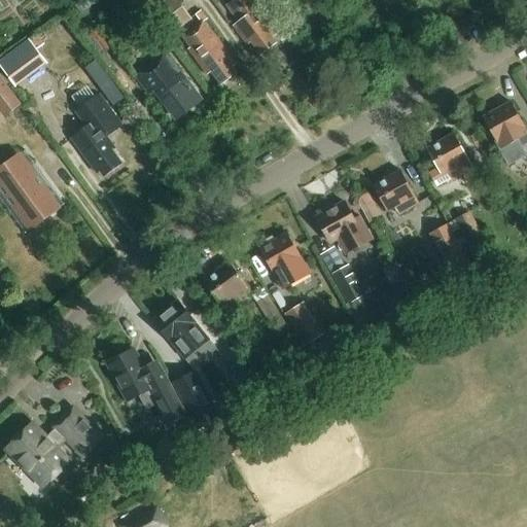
[(69,0),(79,14),(99,0),(69,0)]
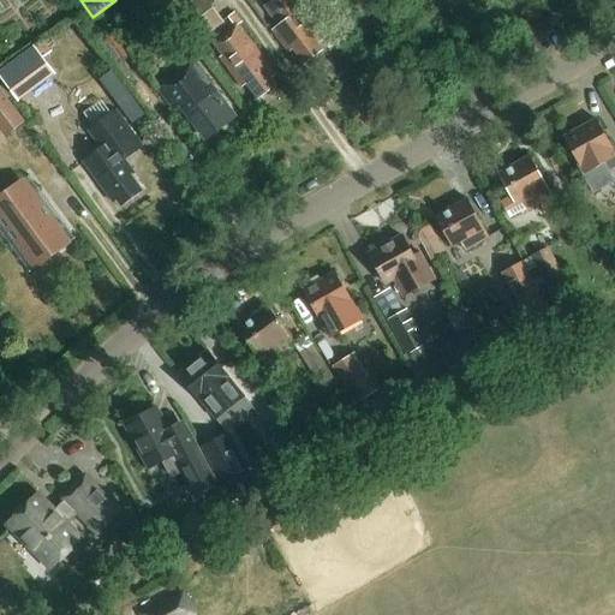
[(226,23),(208,0),(195,0),(175,16),(198,45),(226,23)]
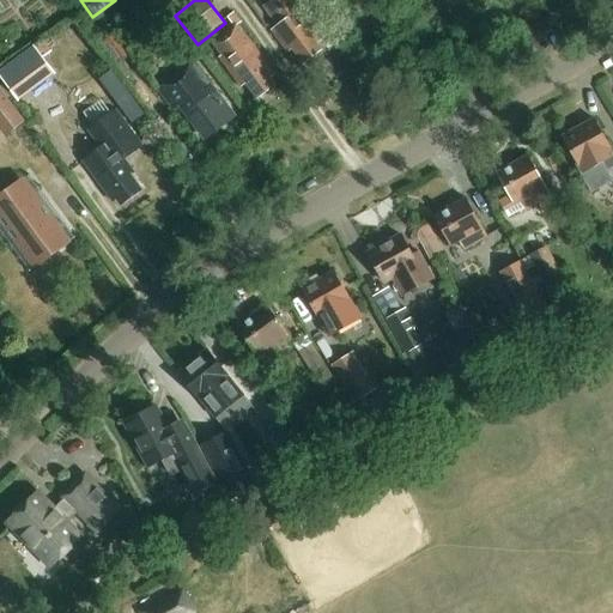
[(322,41),(308,22),(314,18),(301,0),(271,0),(263,6),(278,26),(274,29),(291,52),(296,49),(305,62),(322,50),(319,44),(322,41)]
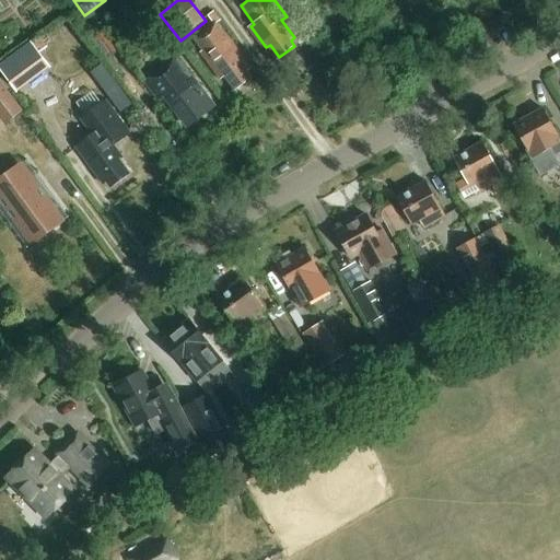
[(194,39),(202,50),(201,51),(223,80),(225,78),(234,90),(253,77),(248,71),(252,68),(218,22),(194,39)]
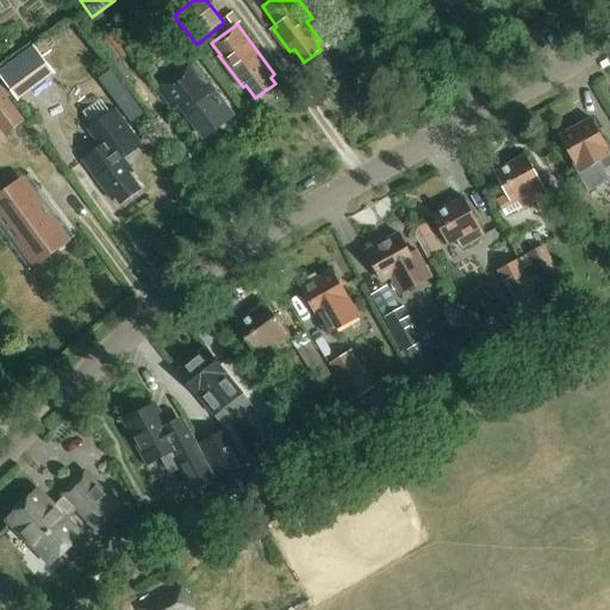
[(159,26),(155,38),(165,42),(168,31),(159,26)]
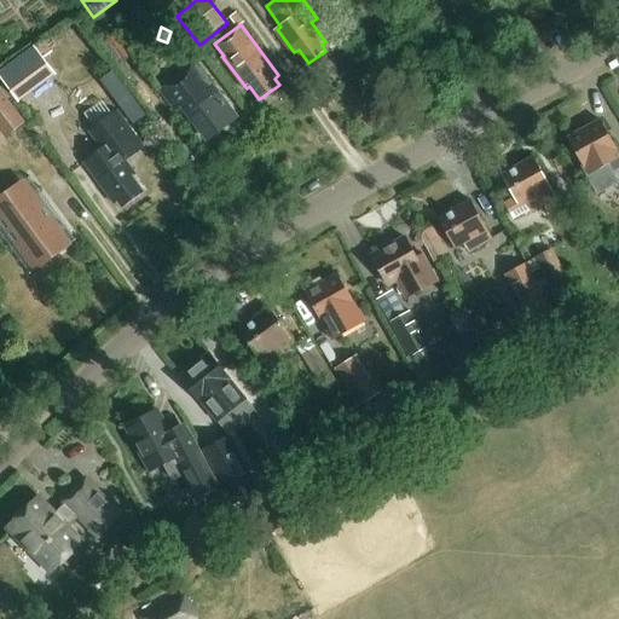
[(53,52),(45,41),(0,74),(0,82),(17,105),(56,76),(44,59),(53,52)]
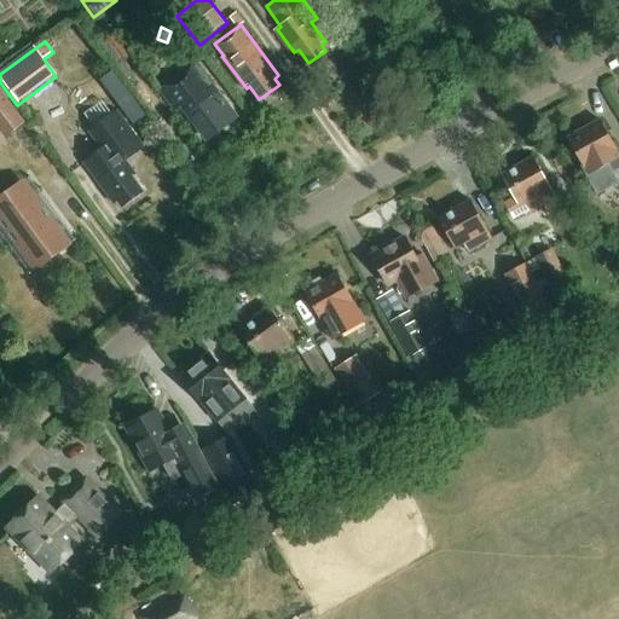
[(209,140),(237,119),(195,62),(160,87),(178,110),(183,106),(209,140)]
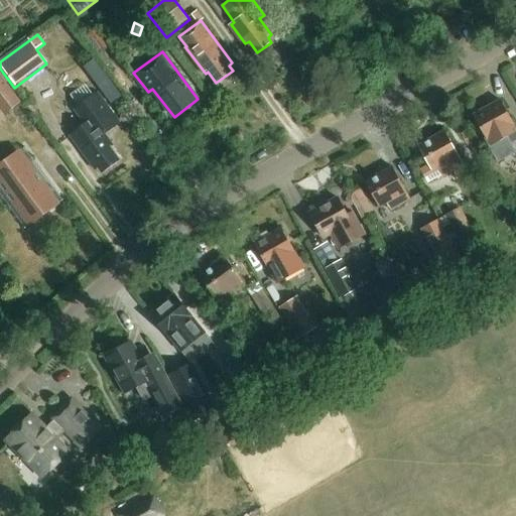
[(0,74),(0,100),(9,112),(21,102),(0,74)]
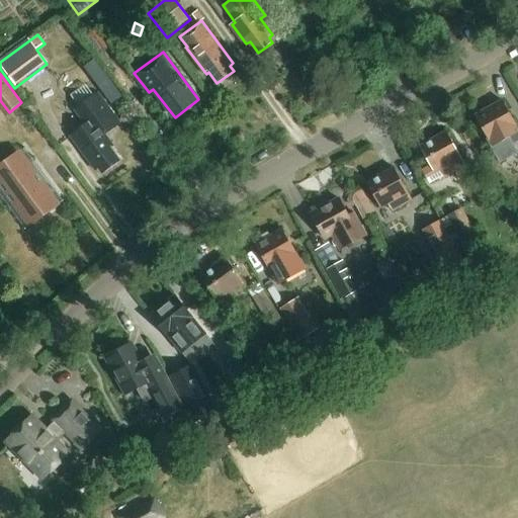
[(75,109),(86,124),(70,137),(95,170),(99,167),(103,172),(118,160),(108,148),(115,143),(109,135),(123,123),(100,91),(75,109)]
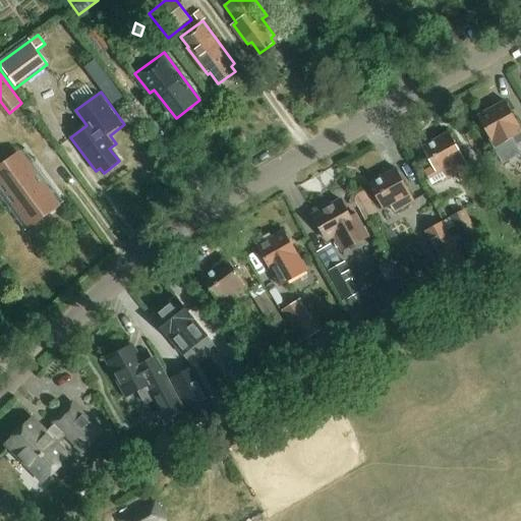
[(520,141),(520,128),(506,101),(479,115),(493,138),(489,140),(495,149),(512,138),(515,146),(520,141)]
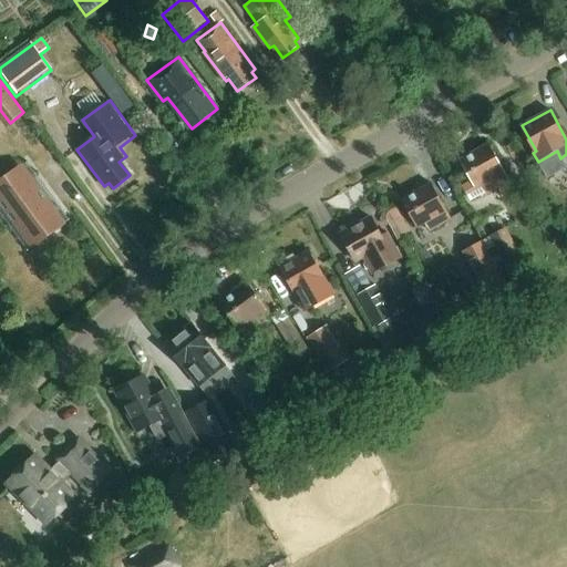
[(490,143),(460,158),(474,184),(467,187),(471,194),(472,193),(475,199),(491,191),(490,188),(494,185),(500,195),(514,187),(490,143)]
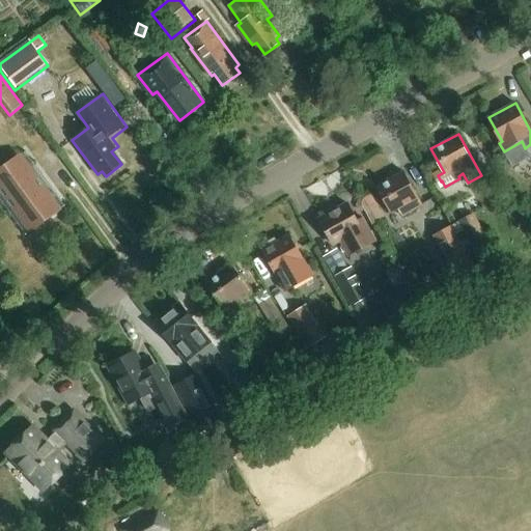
[(35,228),(56,214),(16,159),(0,169),(0,187),(5,195),(9,192),(35,228)]
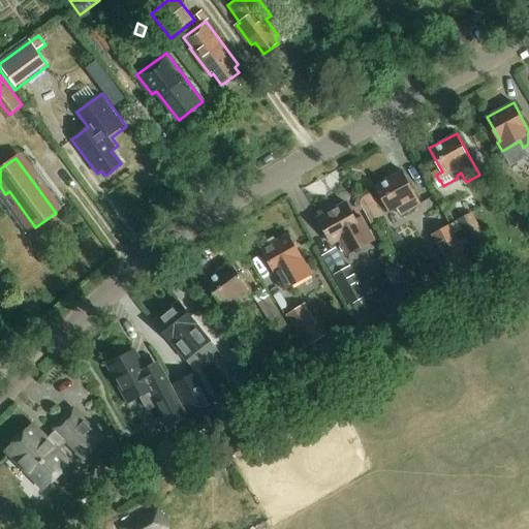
[(401,214),(422,204),(402,169),(376,184),(392,210),(397,207),(401,214)]
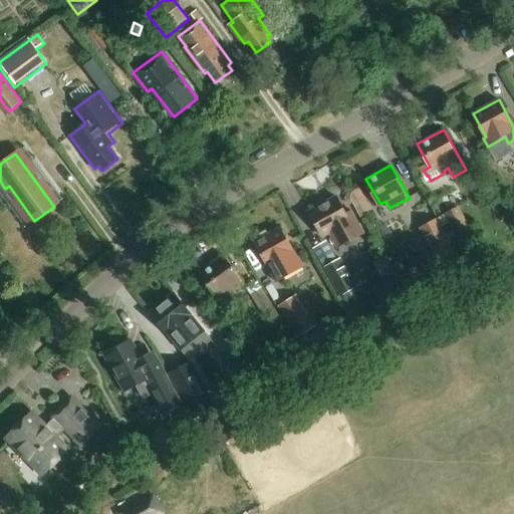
[(311,210),(310,211),(324,236),(331,232),(339,246),(363,232),(351,210),(346,213),(336,195),(324,203),(322,200),(310,207),(311,210)]
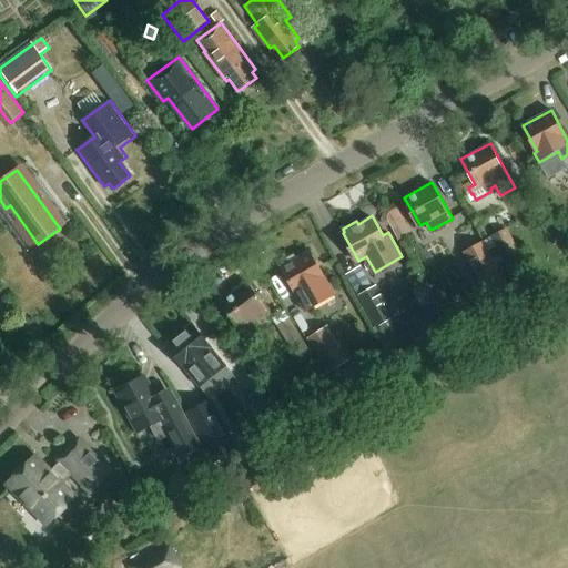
[(484,241),(464,253),(494,306),(514,295),(499,267),(484,241)]
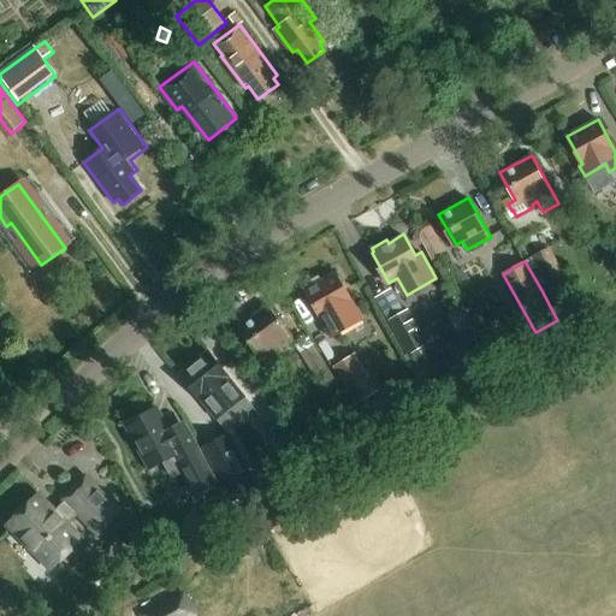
[(306,289),(323,319),(333,336),(342,331),(365,318),(337,272),(323,279),(320,276),(307,283),(309,288),(306,289)]
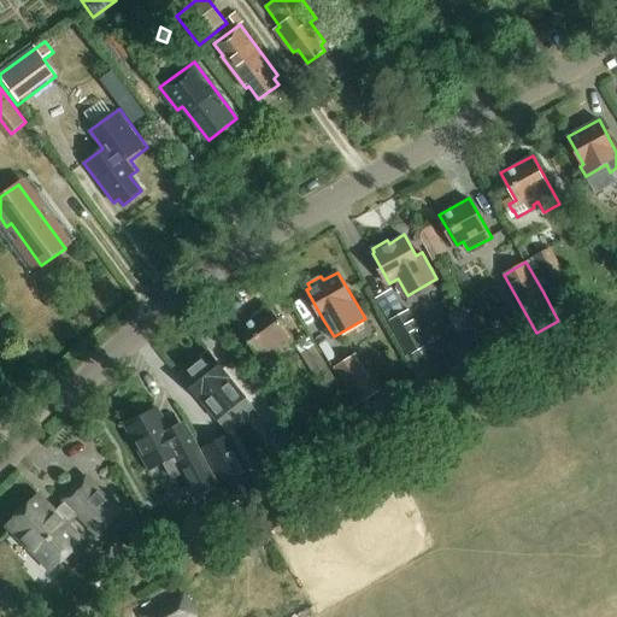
[(277,354),(297,339),(270,305),(242,328),(263,353),(271,347),(277,354)]
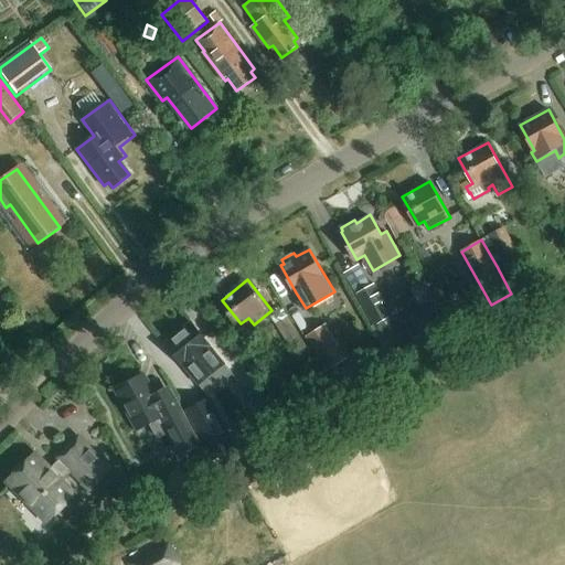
[(374,286),(356,296),(382,339),(408,323),(395,299),(385,305),(374,286)]
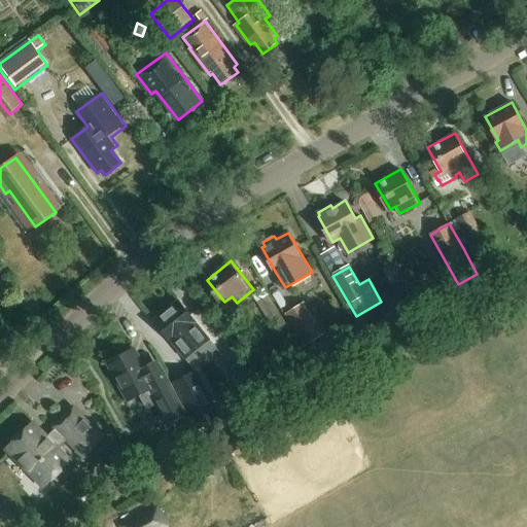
[(257,301),(275,331),(287,324),(270,293),(257,301)]
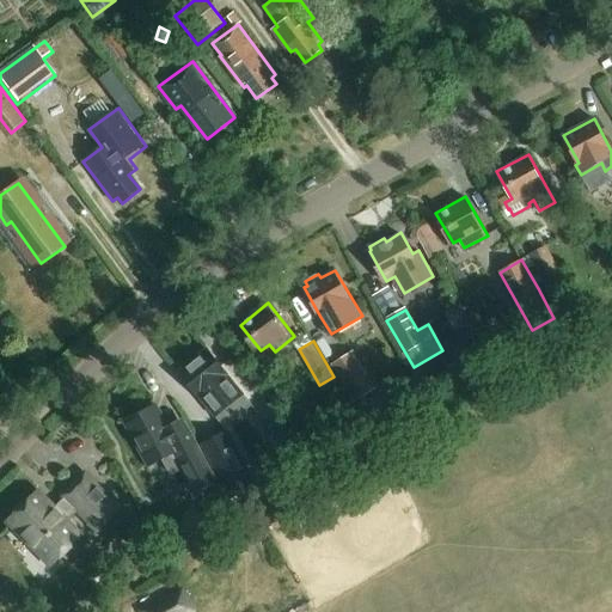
[(178,373),(199,399),(213,416),(240,391),(208,349),(178,373)]
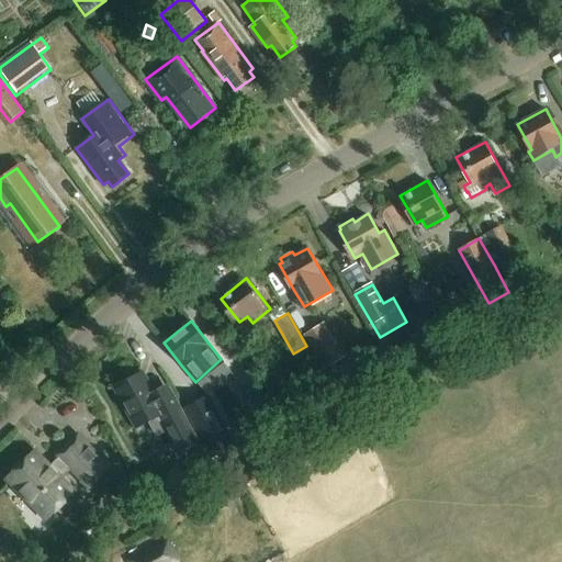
[(346,357),(325,323),(304,335),(326,369),(346,357)]
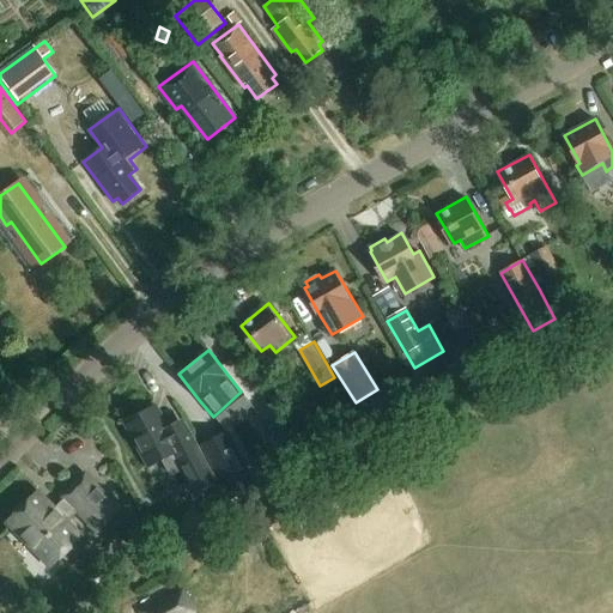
[(156,407),(126,423),(150,467),(163,459),(171,474),(182,469),(195,493),(218,483),(184,419),(168,429),(156,407)]
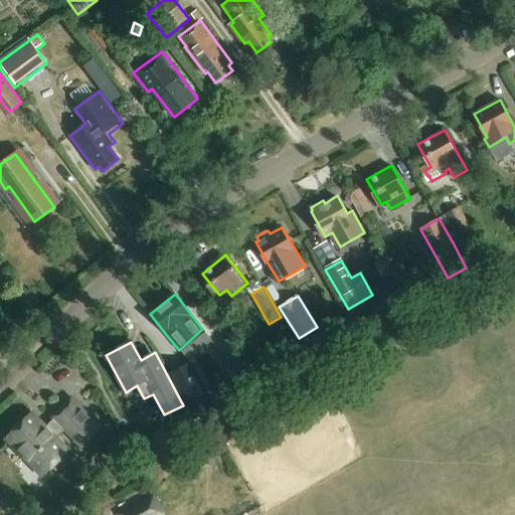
[(231,367),(245,384),(245,385),(250,381),(254,378),(234,353),(225,360),(231,367)]
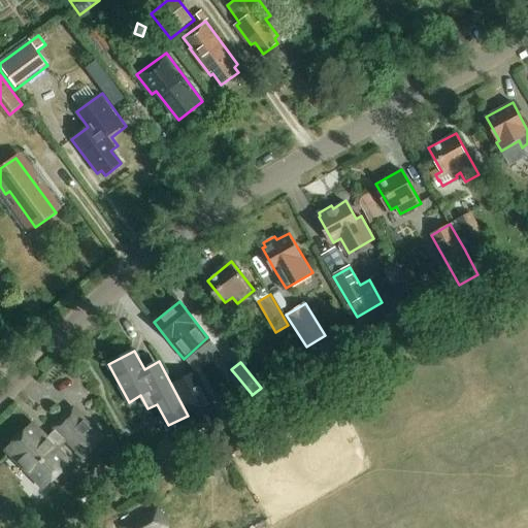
[(197,372),(174,384),(195,424),(198,430),(221,418),(218,411),(197,372)]
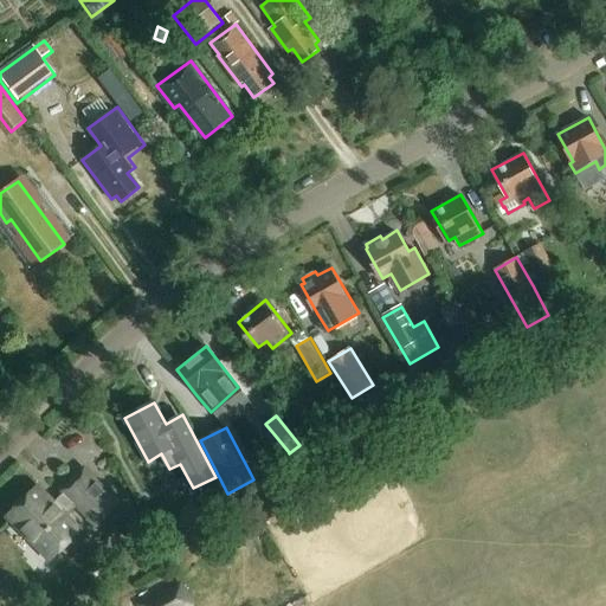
[(34,542),(38,540),(52,554),(77,530),(66,519),(78,507),(96,524),(116,504),(84,471),(63,491),(64,492),(52,504),(38,489),(10,517),(34,542)]
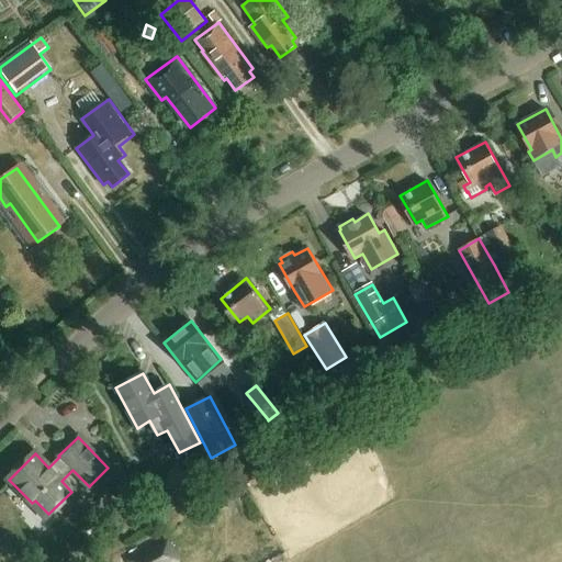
[(211,462),(200,469),(215,496),(226,490),(211,462)]
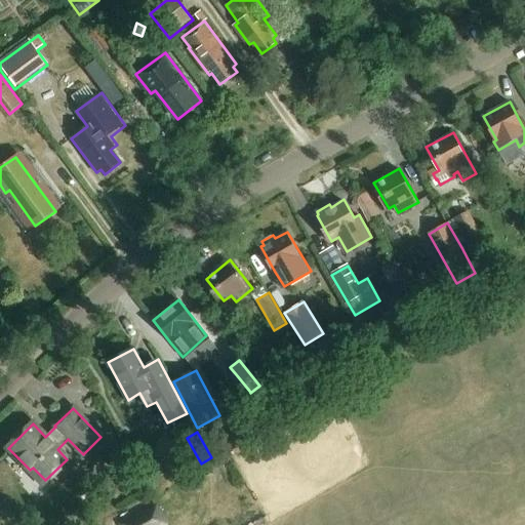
[(115,444),(103,456),(114,468),(115,469),(120,463),(127,457),(115,444)]
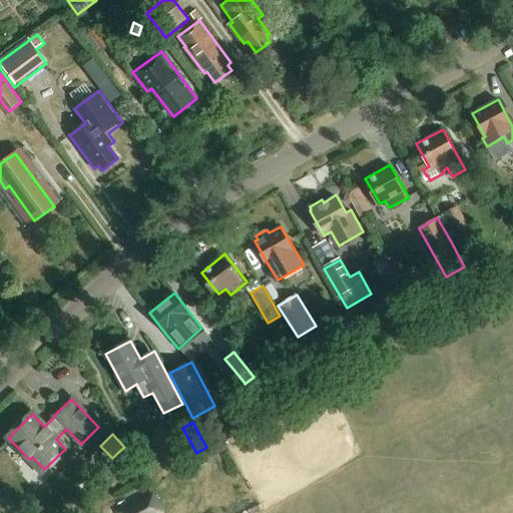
[(130,501),(114,510),(115,512),(164,512),(153,493),(132,505),(130,501)]
